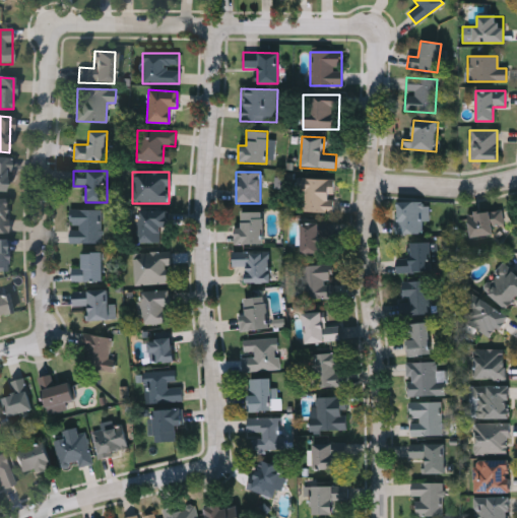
[(331,213),(303,212),(303,192),(295,191),(296,179),(332,180),(331,213)]
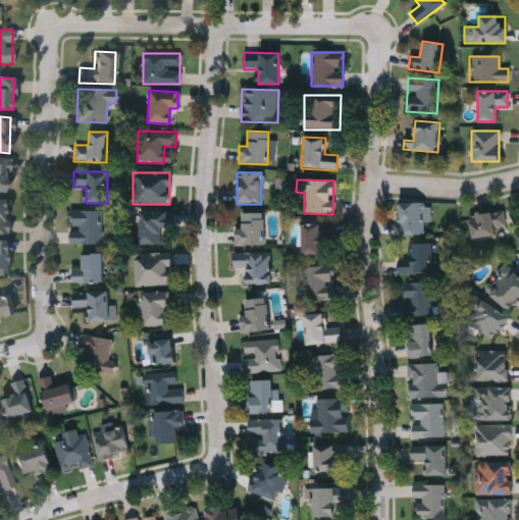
[(396,236),(396,203),(423,203),(423,236),(396,236)]
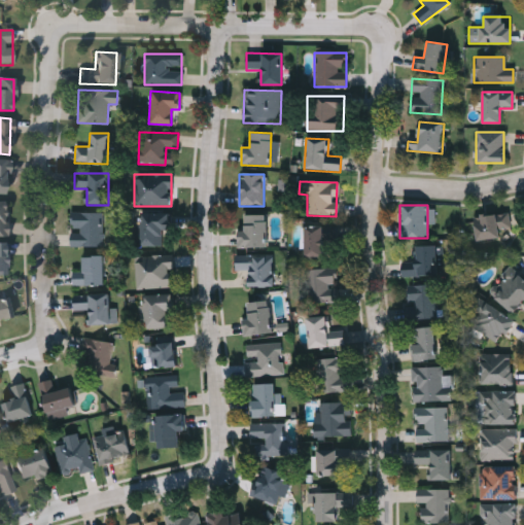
[(101,247),(69,247),(69,212),(101,212),(101,247)]
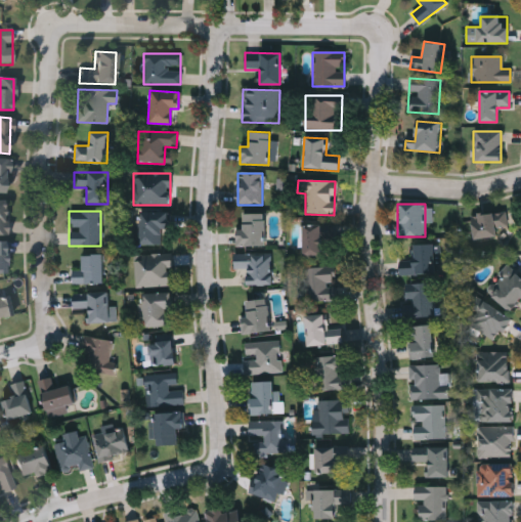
[(169,230),(162,230),(162,246),(138,246),(138,213),(169,213),(169,230)]
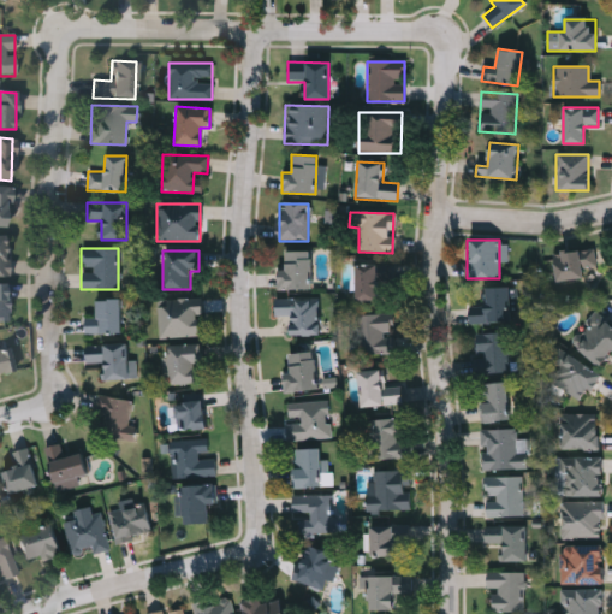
[(593,269),(582,269),(583,281),(556,282),(553,252),(592,251),(593,269)]
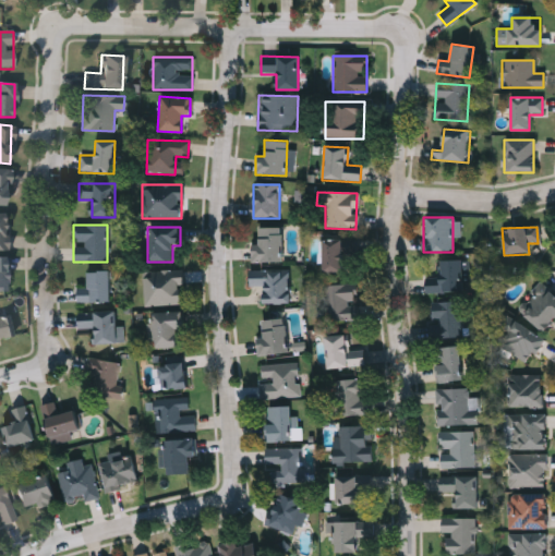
[(251,245),(257,245),(257,228),(282,228),(282,263),(251,263),(251,245)]
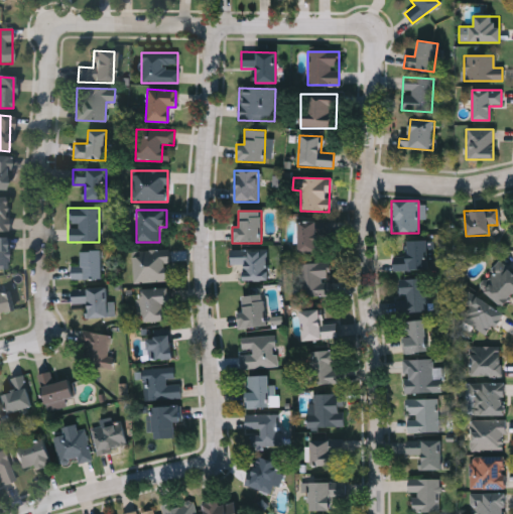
[(297,222),(328,222),(328,237),(315,237),(315,252),(297,252),(297,222)]
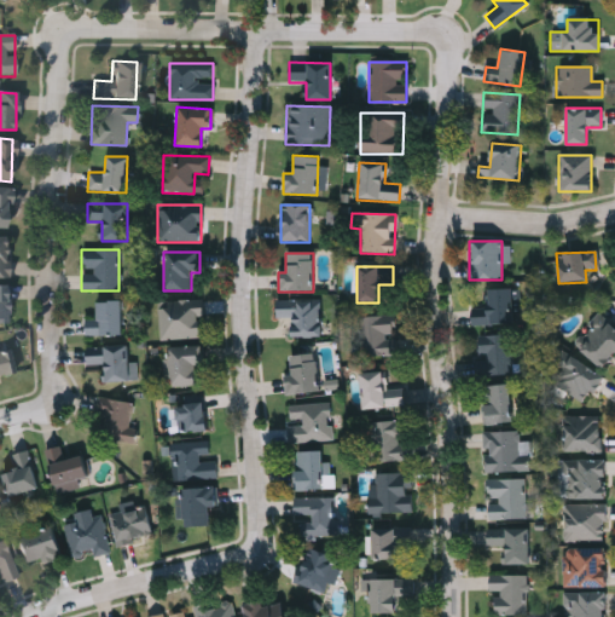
[(485,289),(512,289),(512,324),(471,326),(470,312),(486,311),(485,289)]
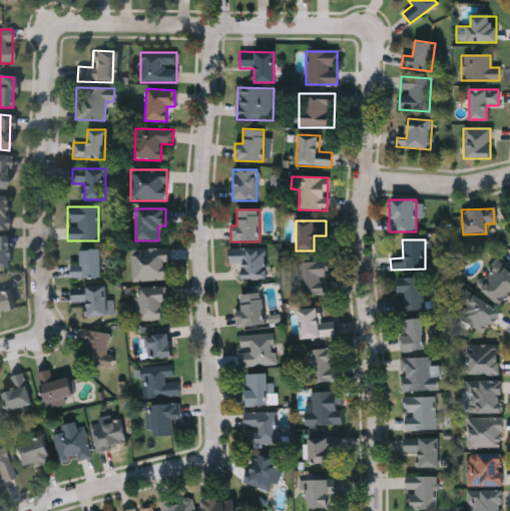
[(165,248),(167,281),(130,282),(129,250),(165,248)]
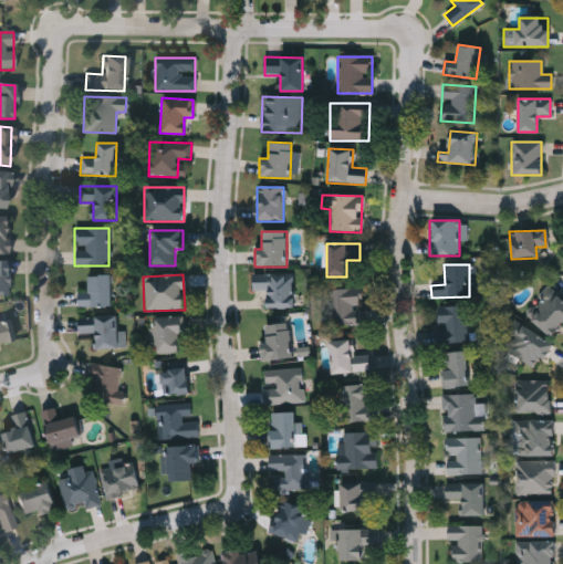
[(293,274),(293,309),(267,309),(267,292),(252,292),(252,274),(293,274)]
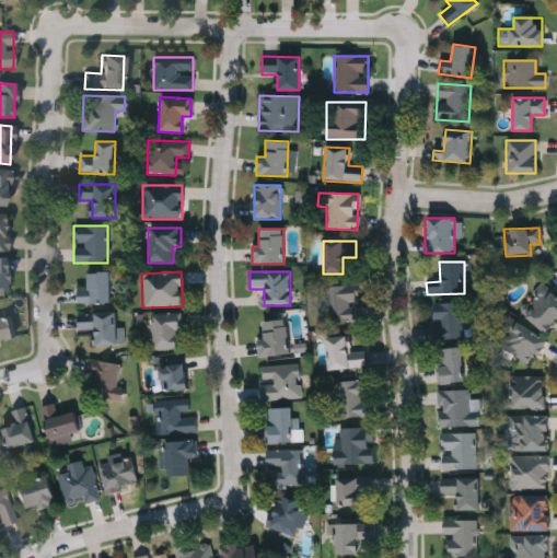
[(109,272),(109,304),(77,304),(77,287),(88,287),(88,272),(109,272)]
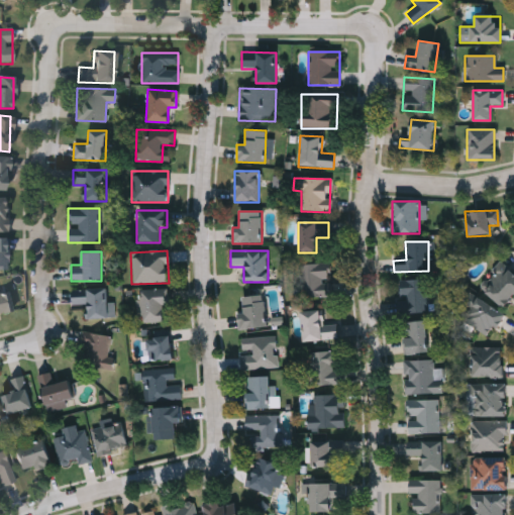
[(513,296),(505,309),(478,289),(497,263),(513,275),(513,296)]
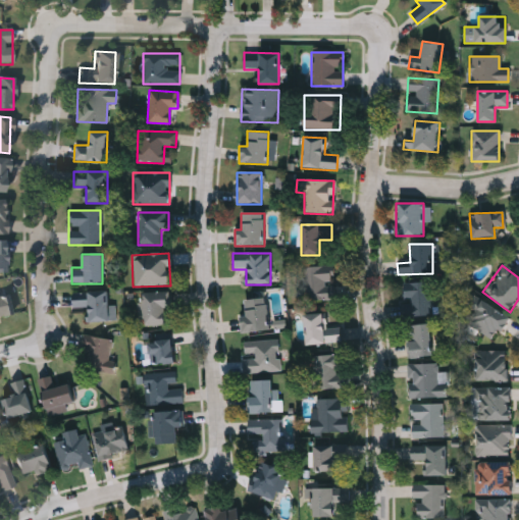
[(333,267),(333,301),(302,301),(302,267),(333,267)]
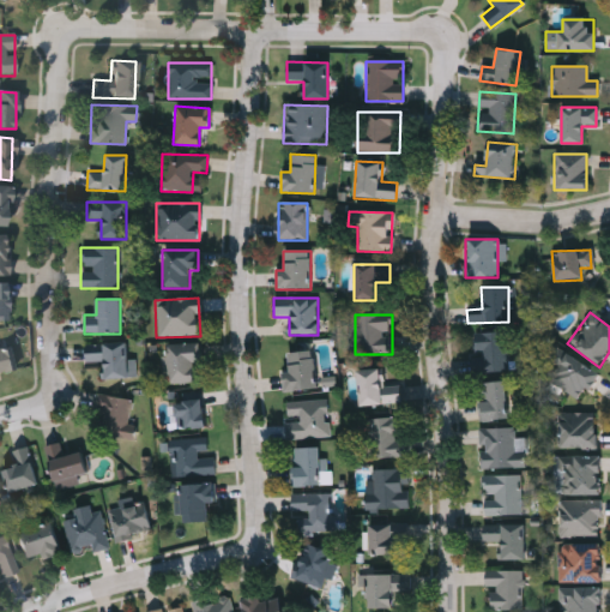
[(507,373),(475,373),(475,334),(507,334),(507,373)]
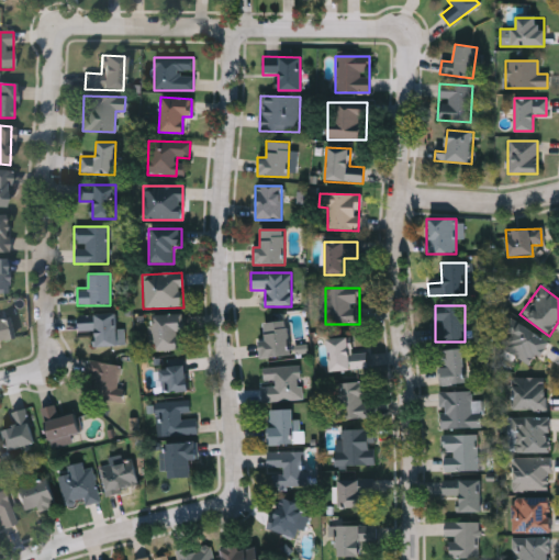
[(77,315),(115,314),(115,329),(123,329),(123,346),(93,347),(93,333),(77,334),(77,315)]
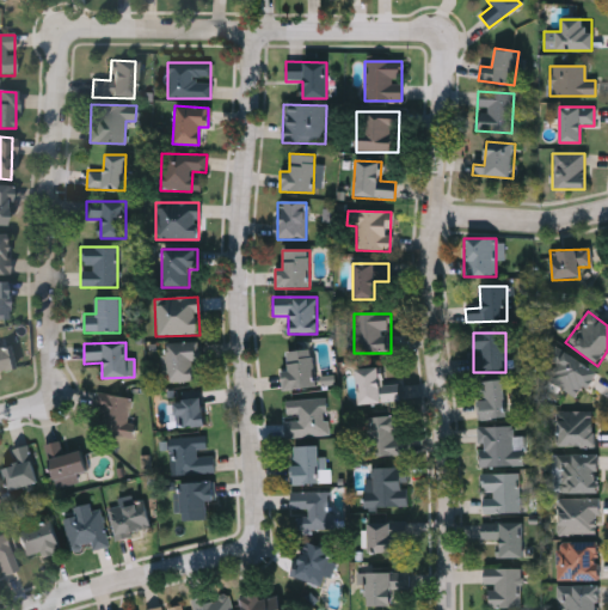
[(165,383),(165,355),(167,355),(167,343),(198,343),(198,383),(165,383)]
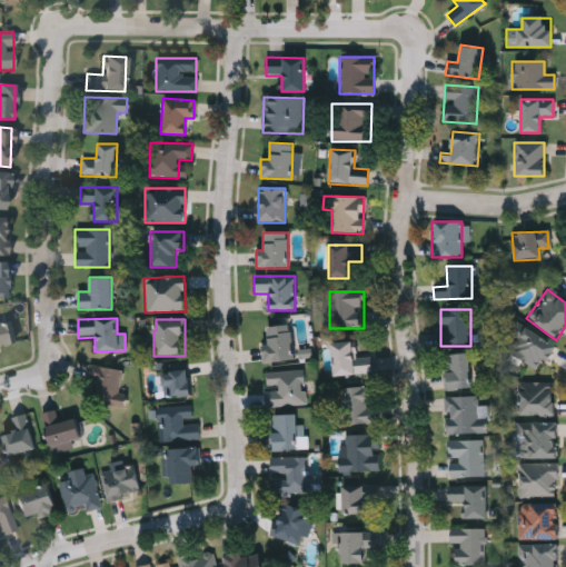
[(0,325),(7,324),(11,344),(0,346),(0,325)]
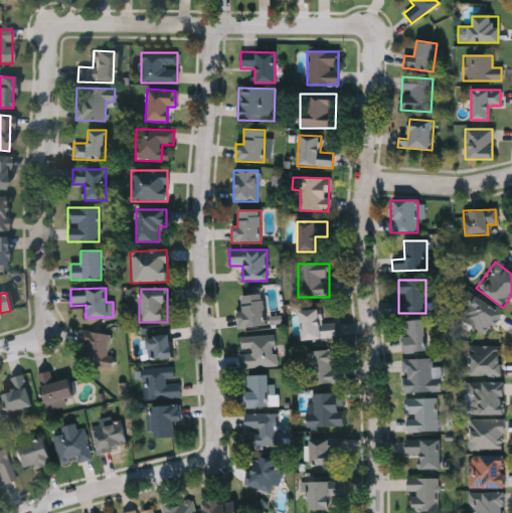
[(239,328),(236,296),(263,294),(266,326),(239,328)]
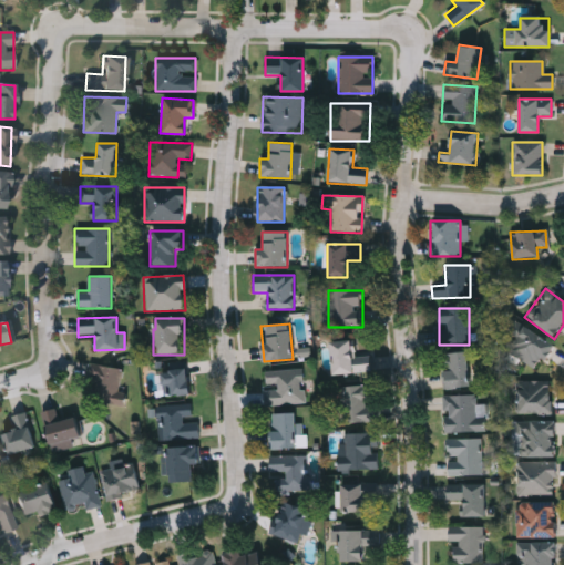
[(537,370),(505,352),(520,326),(552,343),(537,370)]
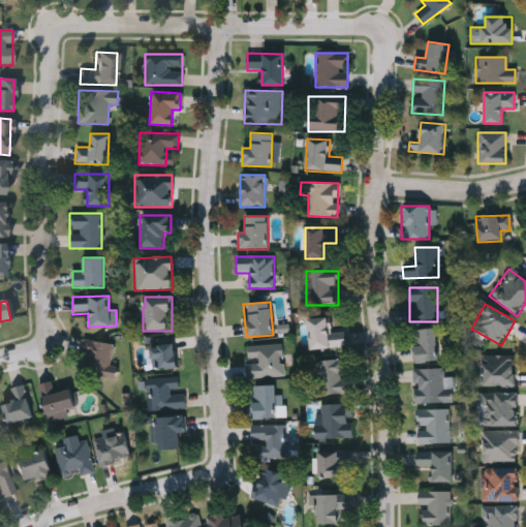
[(345,348),(308,349),(307,318),(328,317),(329,330),(345,330),(345,348)]
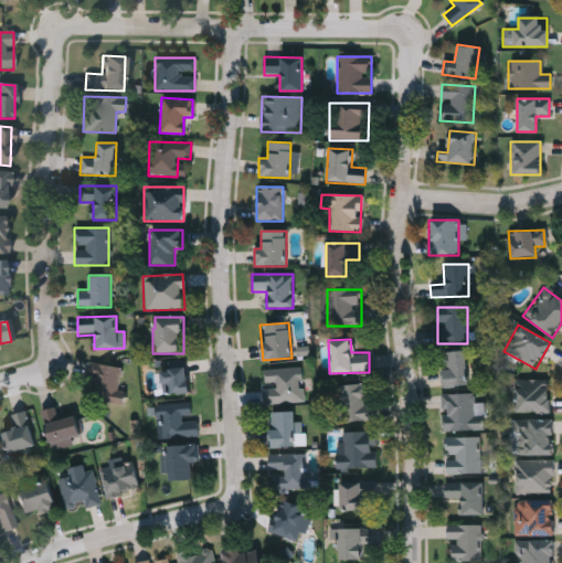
[(439,370),(445,370),(443,353),(465,351),(468,385),(441,389),(439,370)]
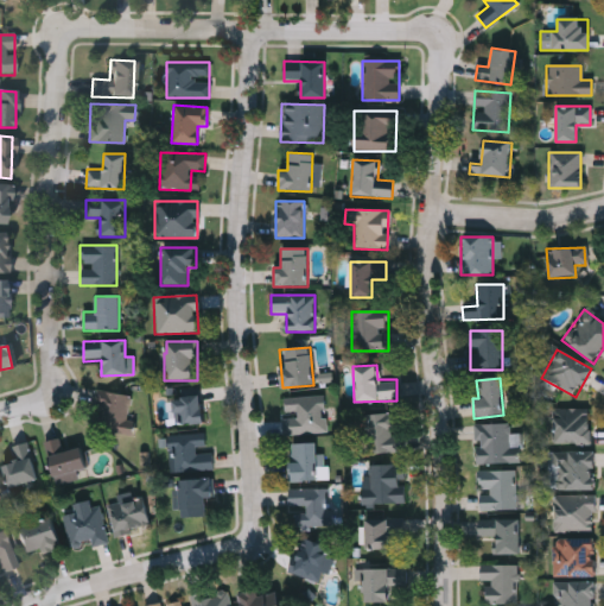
[(126,435),(93,431),(96,392),(129,395),(126,435)]
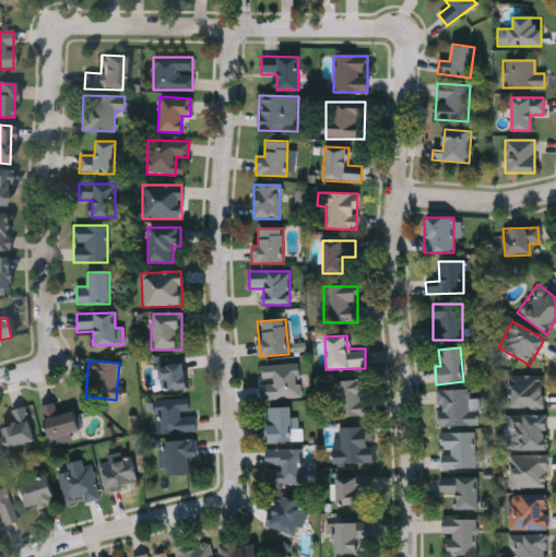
[(186,390),(158,391),(158,364),(185,363),(186,390)]
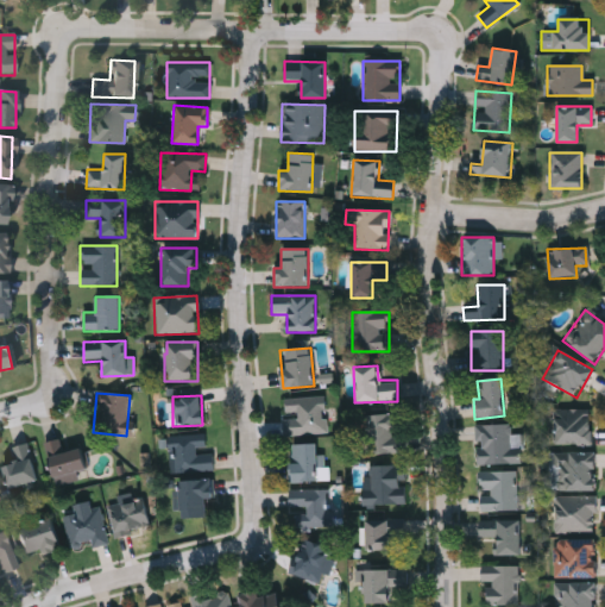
[(285,398),(323,398),(323,436),(285,436),(285,398)]
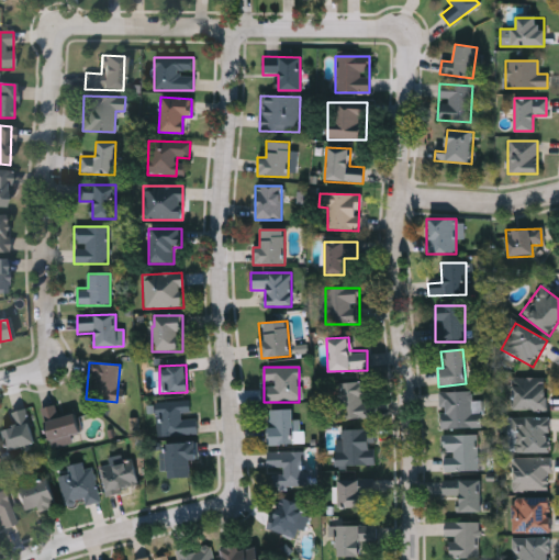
[(546,378),(546,410),(511,410),(511,378),(546,378)]
